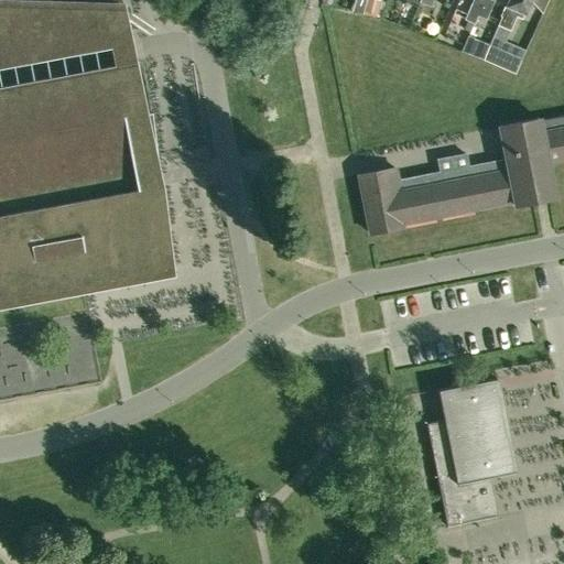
[(0,67),(128,44),(122,14),(131,13),(130,6),(121,8),(119,0),(117,0),(0,21),(0,67)]
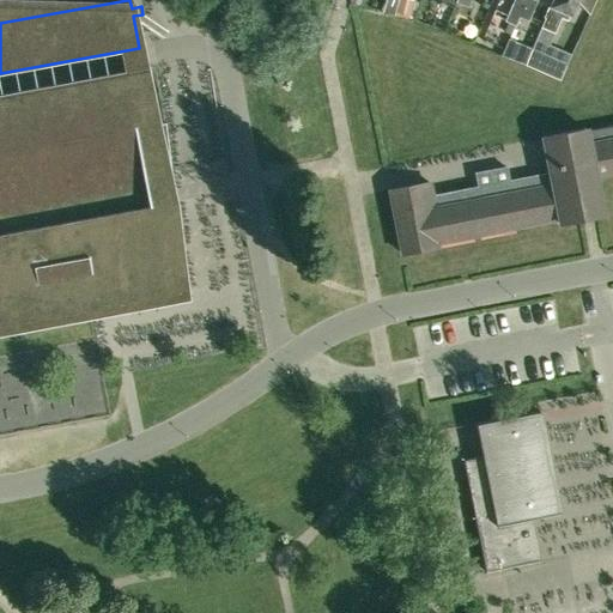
[(399,0),(394,16),(395,16),(410,20),(414,0),(399,0)]
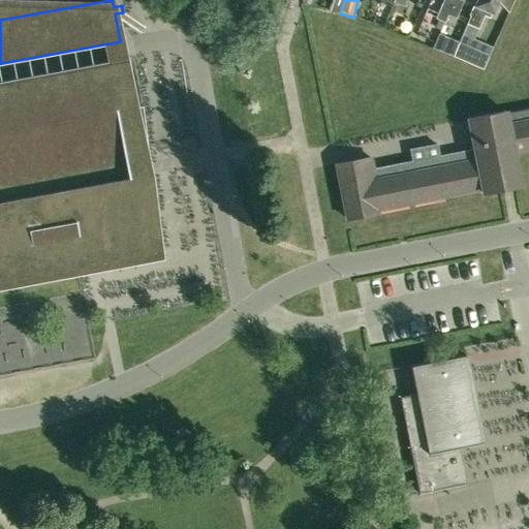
[(444,22),(446,18),(454,0),(443,0),(436,19),(444,22)]
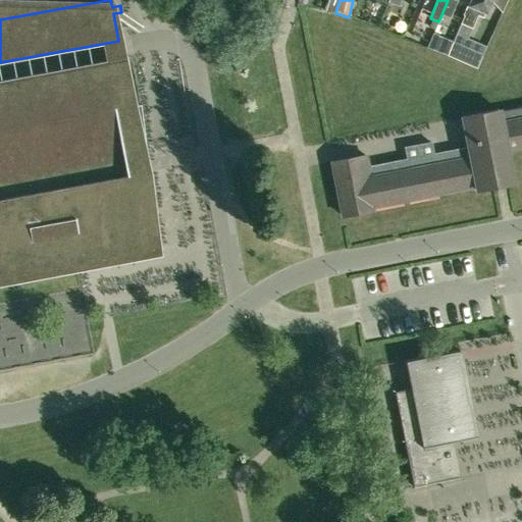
[(448,0),(440,17),(449,21),(458,0),(448,0)]
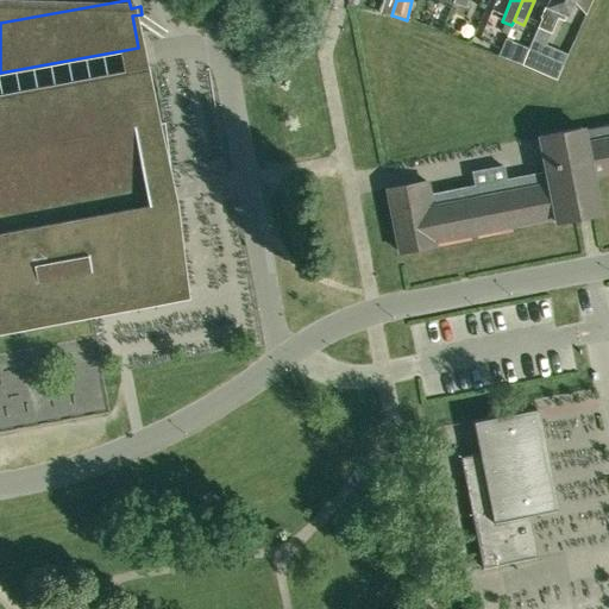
[(547,0),(533,33),(544,37),(559,0),(547,0)]
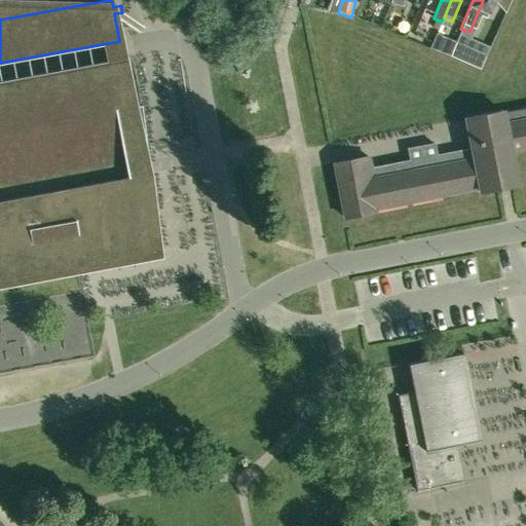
[(452,55),(457,42),(438,33),(431,47),(452,55)]
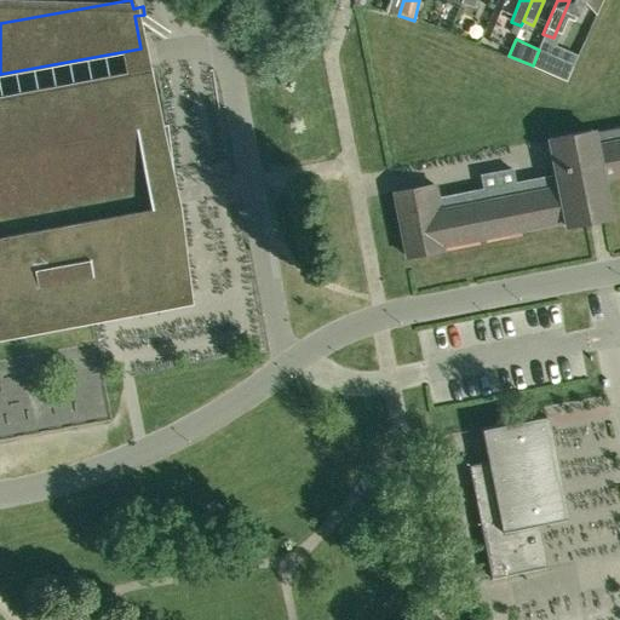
[(539,50),(533,65),(568,81),(575,65),(539,50)]
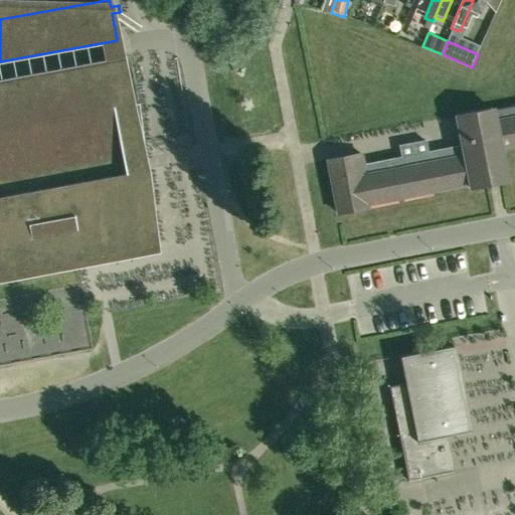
[(0,274),(75,261),(155,245),(146,169),(146,164),(145,158),(138,103),(129,104),(120,57),(0,79),(0,274)]
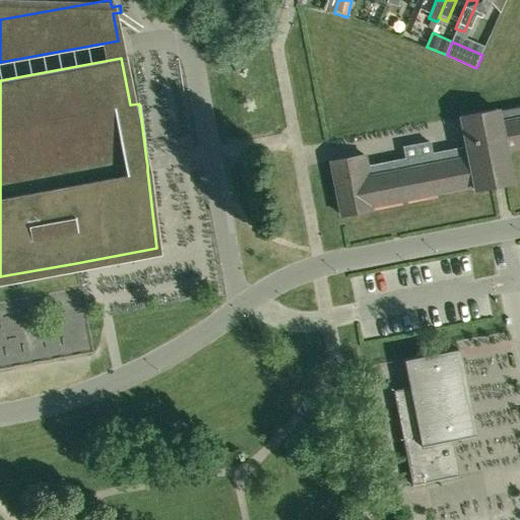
[(402,147),(405,158),(366,167),(364,154),(330,161),(341,215),(369,210),(369,206),(473,185),(474,189),(493,186),(500,184),(507,183),(511,182),(505,150),(519,147),(519,107),(497,112),(497,110),(460,117),(462,127),(466,147),(431,153),(429,142),(416,144),(402,147)]
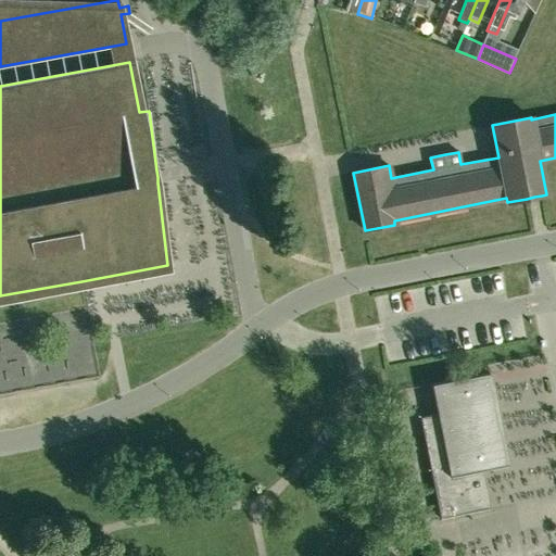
[(431,383),(431,386),(433,386),(439,413),(420,417),(440,518),(490,508),(490,507),(489,507),(481,470),(507,465),(507,464),(505,464),(488,375),(489,374),(489,373),(474,376),(431,383)]
